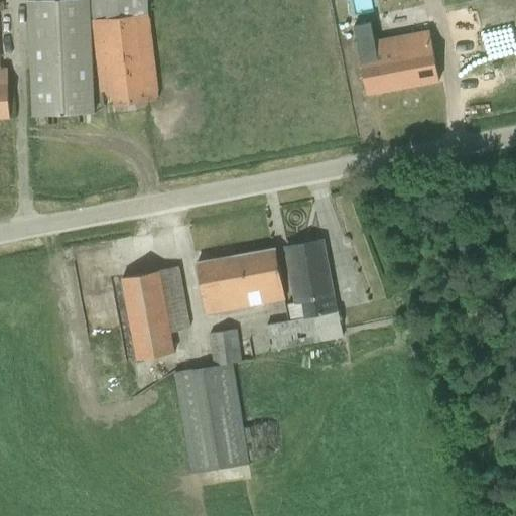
[(103,105),(160,97),(151,16),(149,0),(28,0),(33,115),(96,112),(92,19),(94,18),(103,105)]
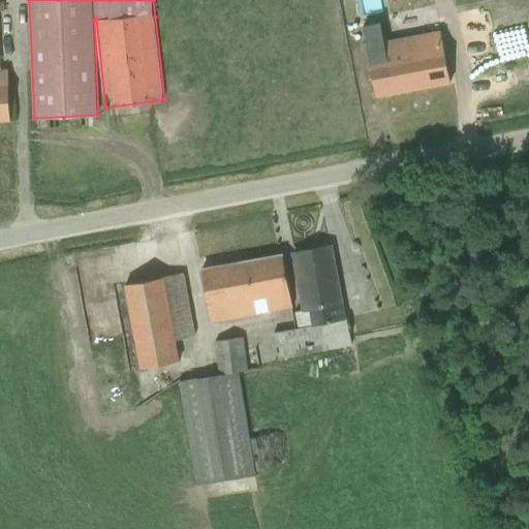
[(345,0),(349,18),(377,11),(374,0),(345,0)]
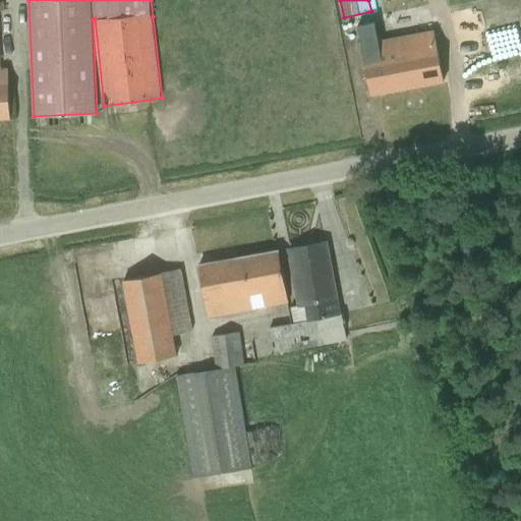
[(0,117),(10,118),(8,67),(1,68),(0,52),(0,11),(5,11),(4,2),(0,1),(0,117)]
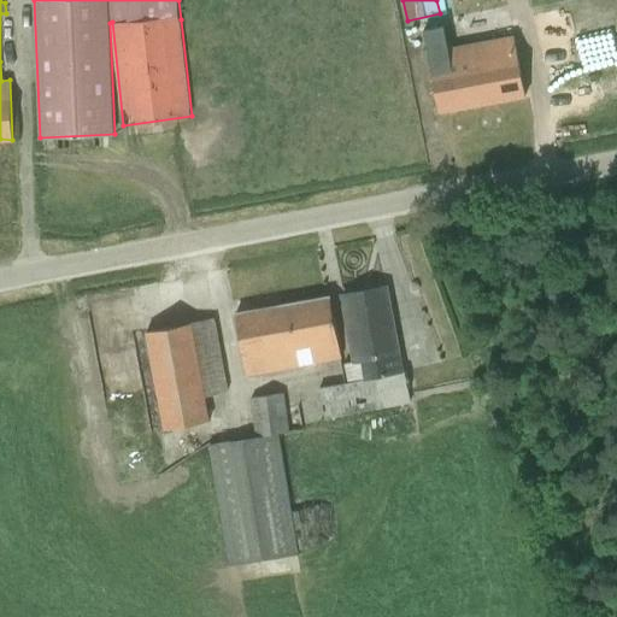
[(441,112),(524,95),(512,35),(429,50),(441,112)]
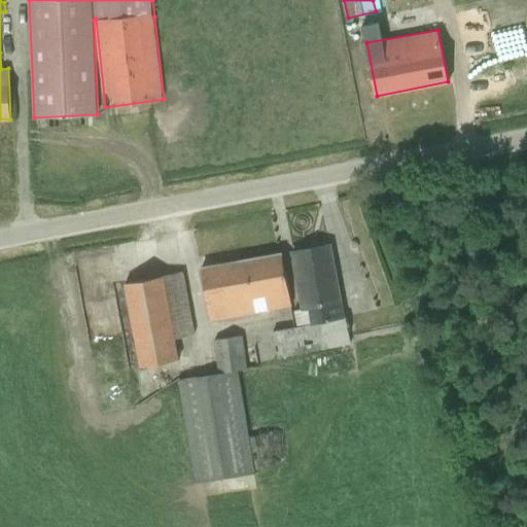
[(297,326),(343,317),(329,244),(292,250),(301,308),(293,310),(297,326)]
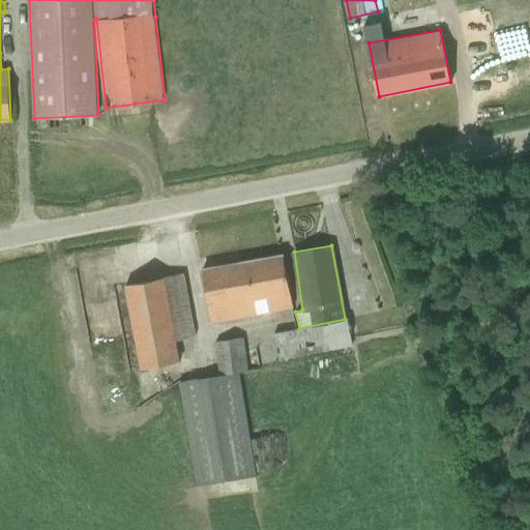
[(294,307),(284,255),(202,270),(212,322),(294,307)]
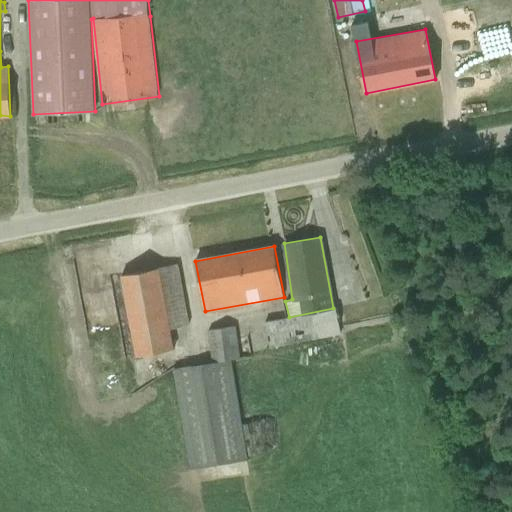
[(189,325),(177,264),(122,275),(137,356),(175,349),(171,328),(189,325)]
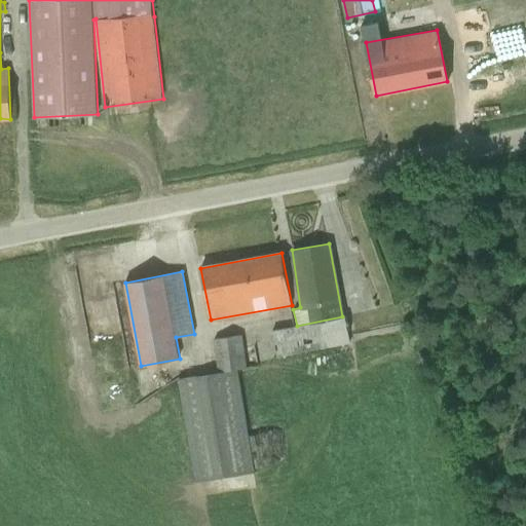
[(348,343),(342,316),(297,326),(271,331),(277,357),(348,343)]
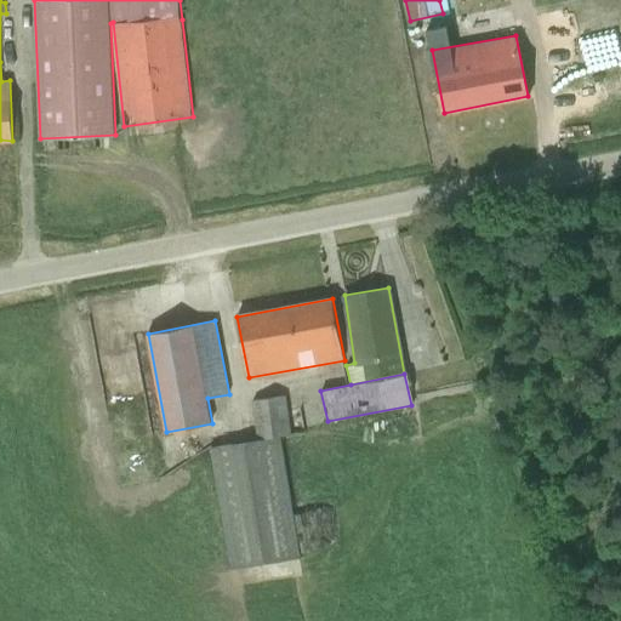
[(231,568),(300,557),(281,436),(305,431),(302,408),(289,411),(286,394),(252,400),(258,439),(211,448),(231,568)]
